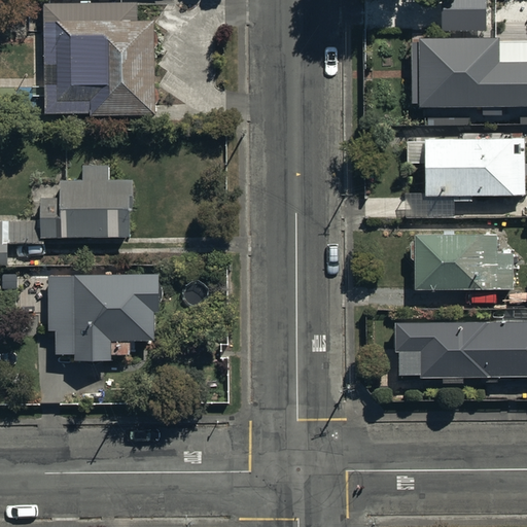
[(46,8),(47,117),(94,117),(94,120),(157,120),(156,26),(140,26),(139,7),(46,8)]
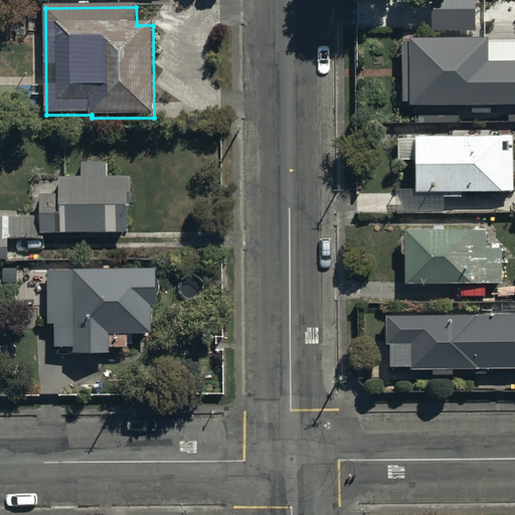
[(487,37),(402,38),(402,106),(416,106),(416,122),(462,122),(462,107),(506,107),(506,121),(514,120),(514,39),(487,40),(487,37)]
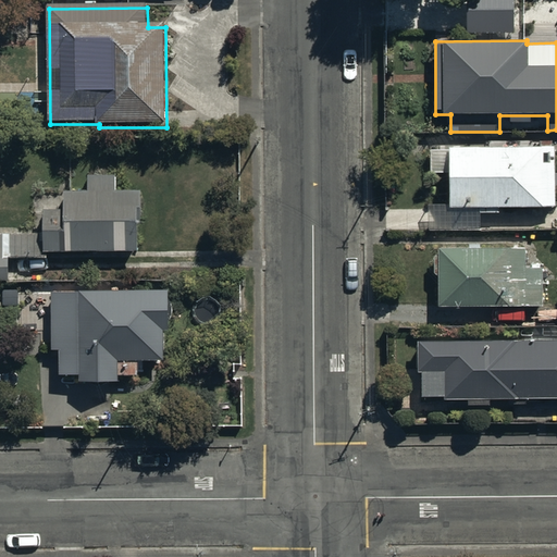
[(426,194),(428,223),(478,222),(478,201),(554,201),(554,180),(556,178),(556,166),(554,166),(554,140),(430,141),(430,166),(448,165),(448,194),(426,194)]
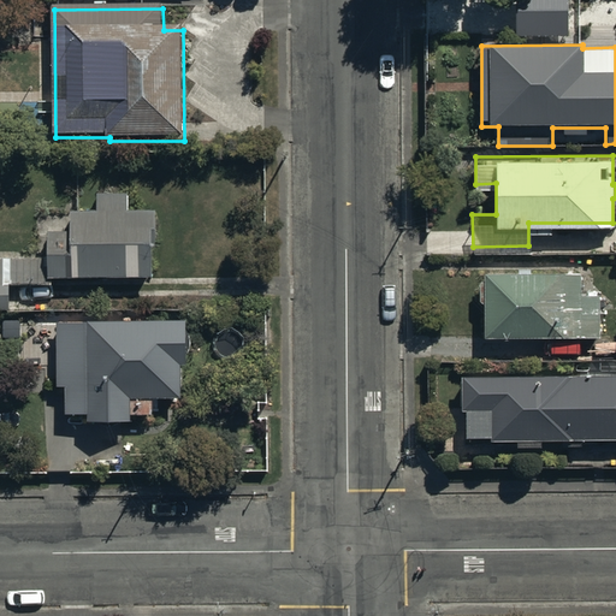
[(0,261),(0,313),(11,313),(11,286),(54,288),(54,282),(157,283),(157,215),(130,215),(130,199),(100,199),(100,217),(73,217),(73,237),(49,237),(49,262),(0,261)]
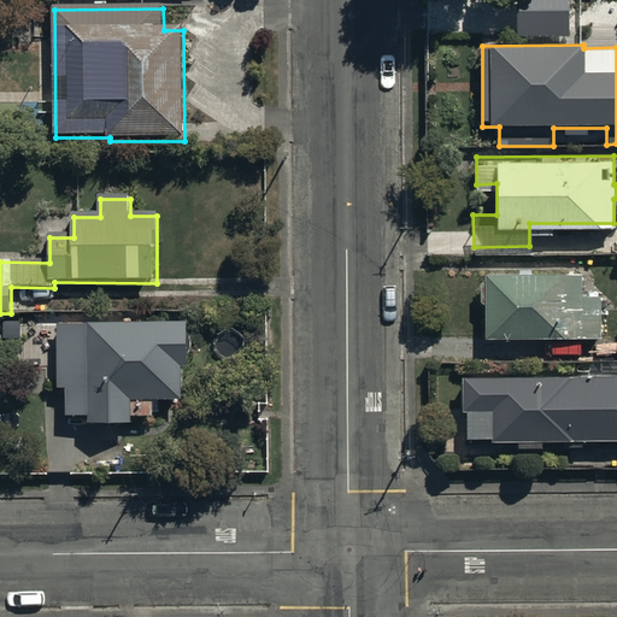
[(486,285),(486,347),(601,347),(600,306),(581,306),(581,285),(486,285)]
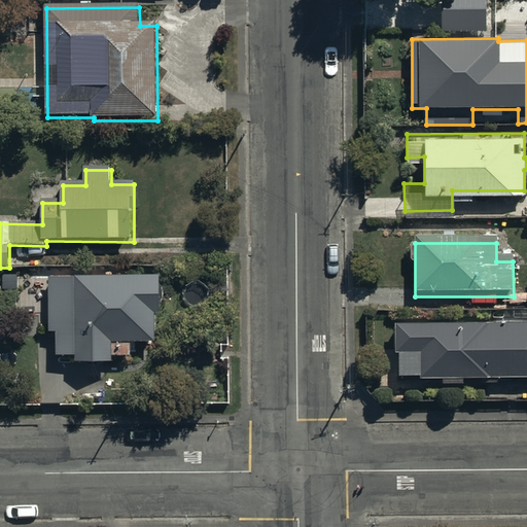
[(159,275),(48,276),(48,330),(56,330),(56,354),(75,354),(75,361),(111,361),(111,342),(154,341),(154,313),(160,313),(159,275)]
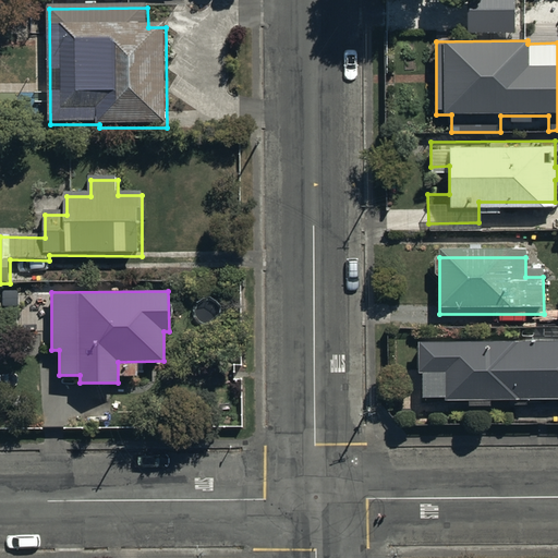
[(557,339),(419,342),(420,373),(445,372),(445,401),(557,399),(557,339)]
